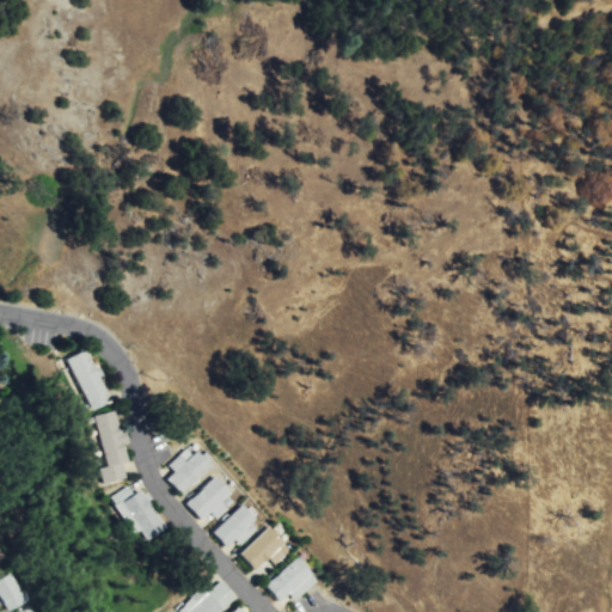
[(87,350),(68,359),(93,412),(112,403),(87,350)]
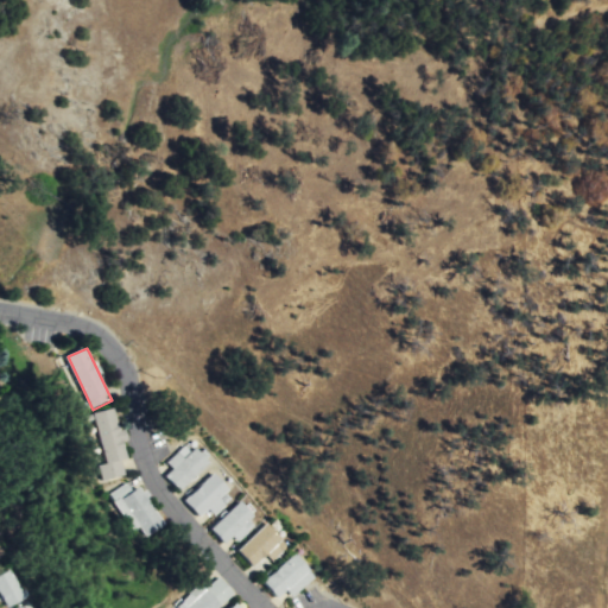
[(96,413),(108,462),(100,463),(105,481),(128,475),(125,461),(130,460),(126,443),(131,442),(127,430),(122,431),(116,409),(96,413)]
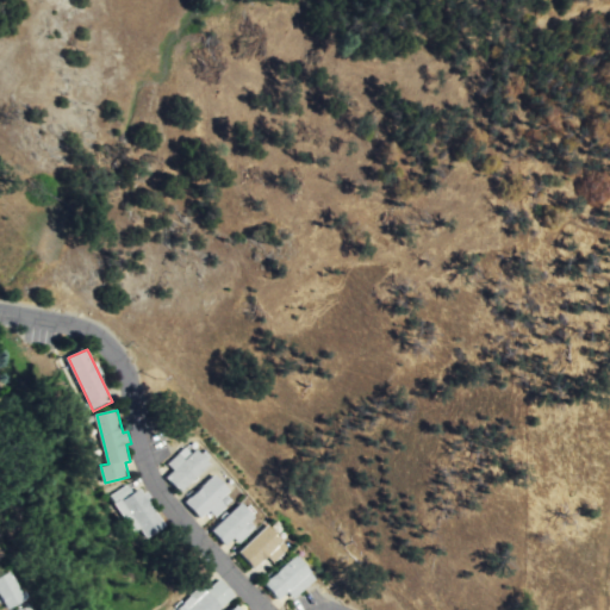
[(212,467),(199,449),(192,455),(188,449),(169,464),(175,472),(168,478),(180,492),(212,467)]
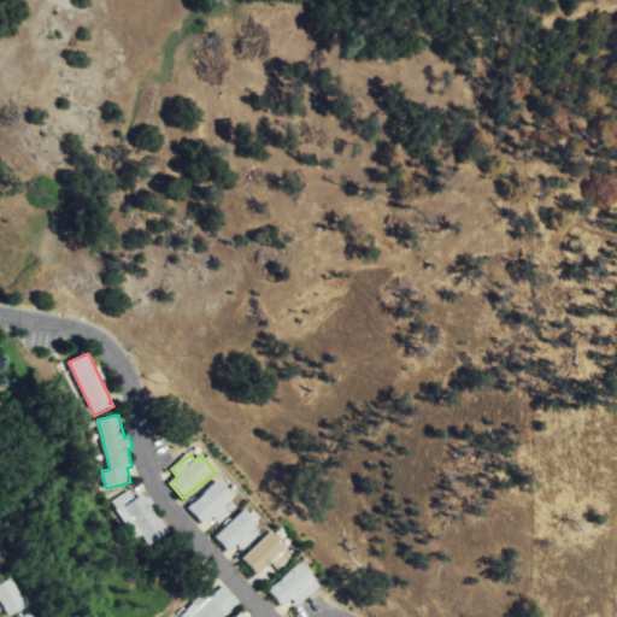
[(234,498),(219,481),(188,509),(204,528),(212,521),(217,527),(230,515),(224,506),(234,498)]
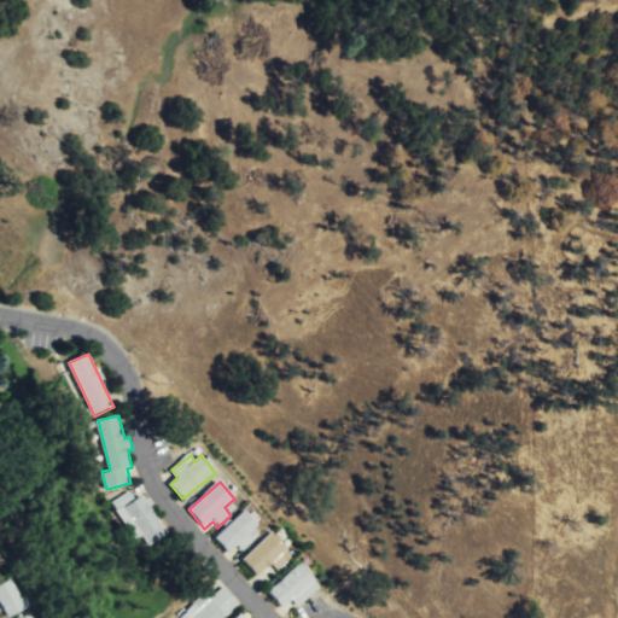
[(167,536),(147,494),(135,500),(133,493),(118,500),(140,548),(167,536)]
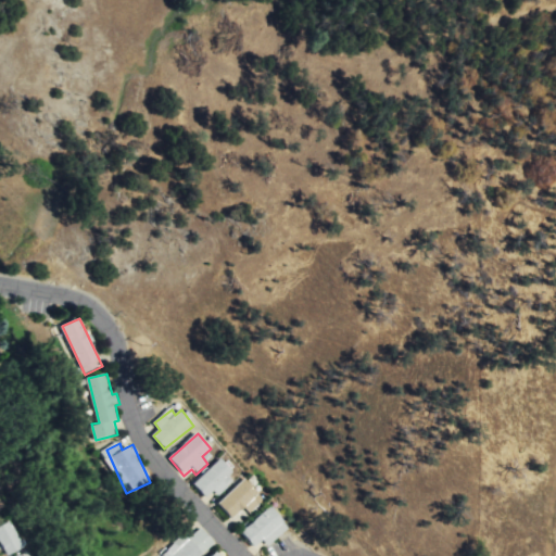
[(214,491),(219,496),(238,479),(219,459),(193,484),(206,498),(214,491)]
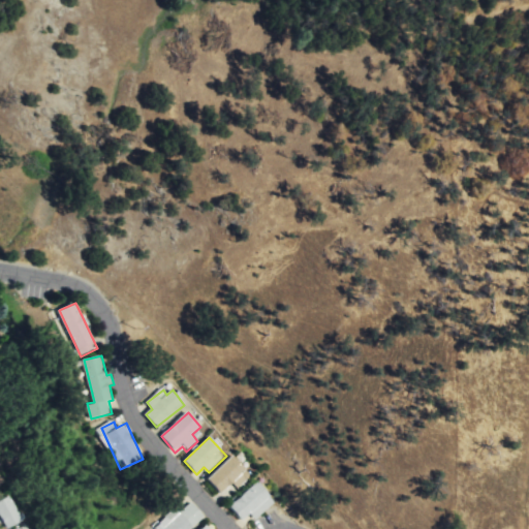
[(220,494),(234,483),(238,489),(252,477),(236,457),(208,479),(220,494)]
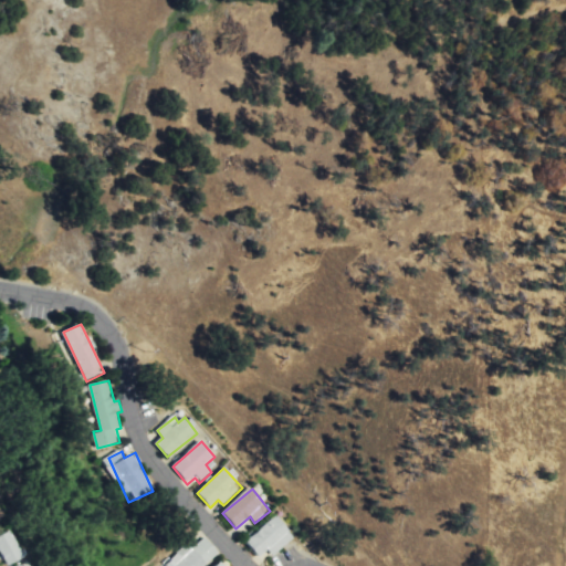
[(274,556),(296,538),(278,515),(245,542),(259,557),(269,549),(274,556)]
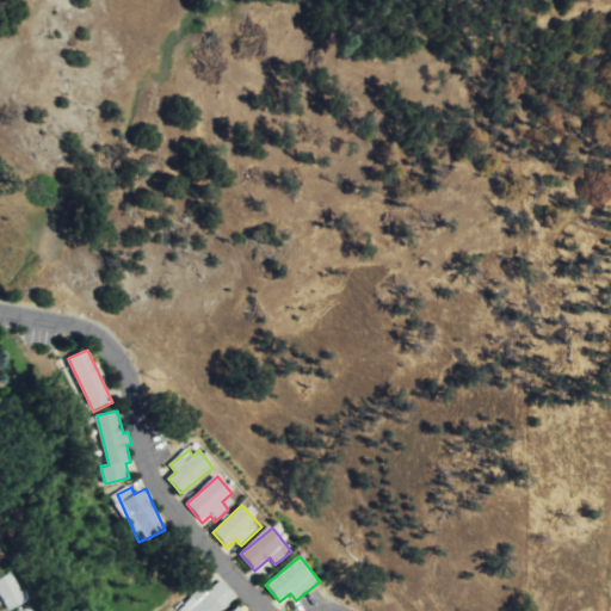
[(0,596),(7,610),(25,602),(11,573),(0,578),(0,596)]
